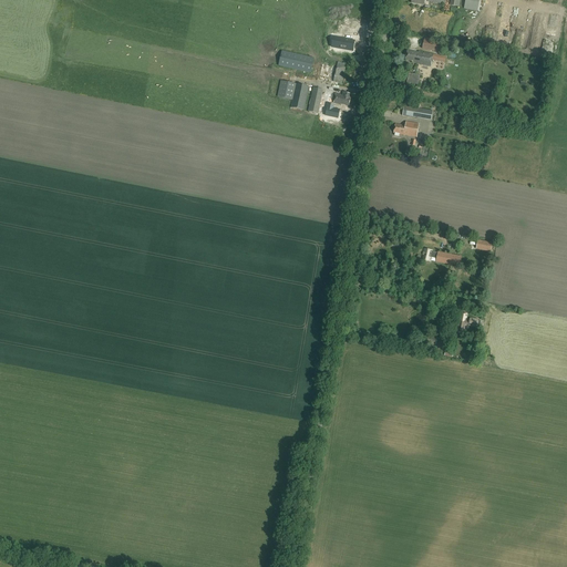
[(476,0),(465,0),(464,9),(477,11),(480,1),(476,0)]
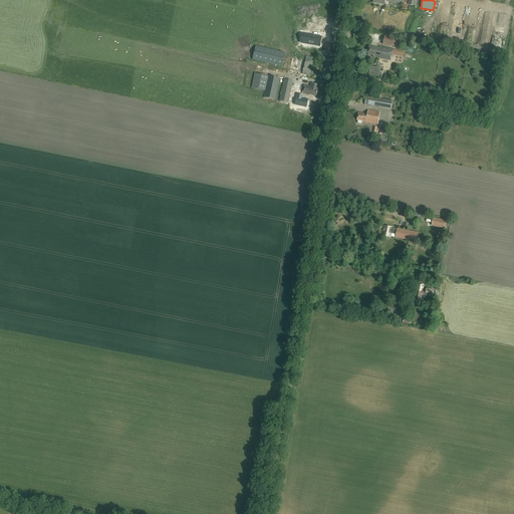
[(320,47),(322,38),(303,34),(301,43),(320,47)]
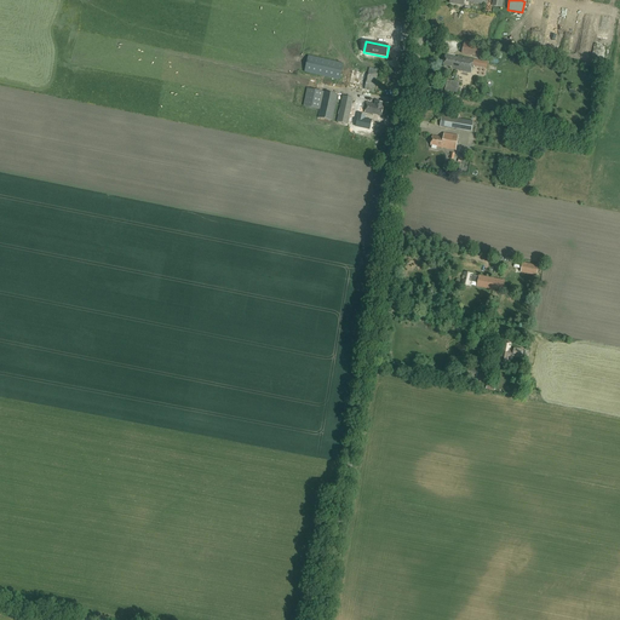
[(464,44),(461,53),(478,57),(481,47),(464,44)]
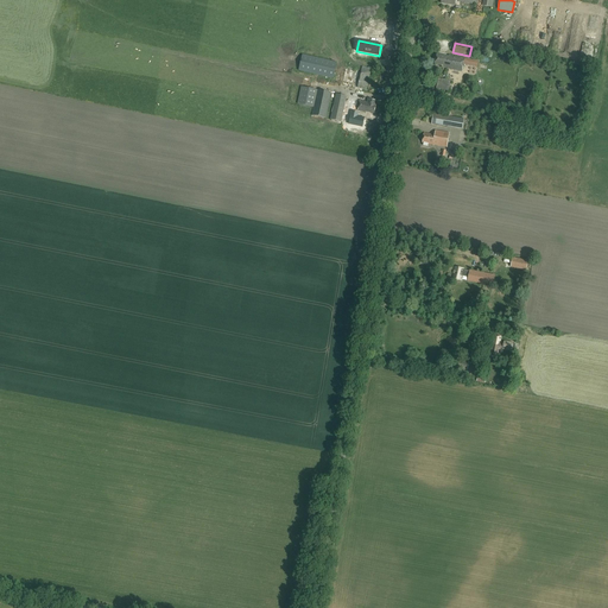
[(299,70),(334,78),(337,63),(303,55),(299,70)]
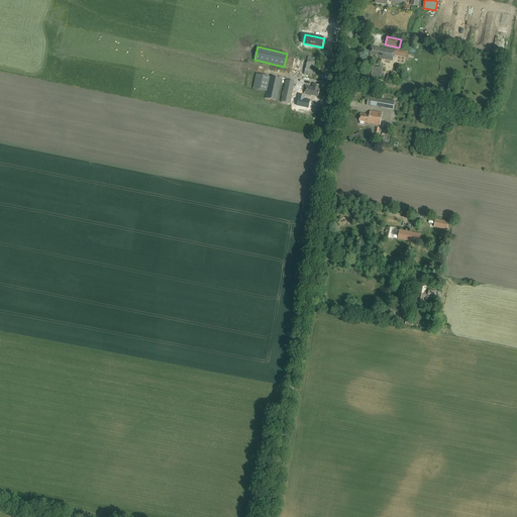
[(377,56),(376,58),(393,61),(395,49),(382,46),(382,48),(372,46),(370,55),(377,56)]
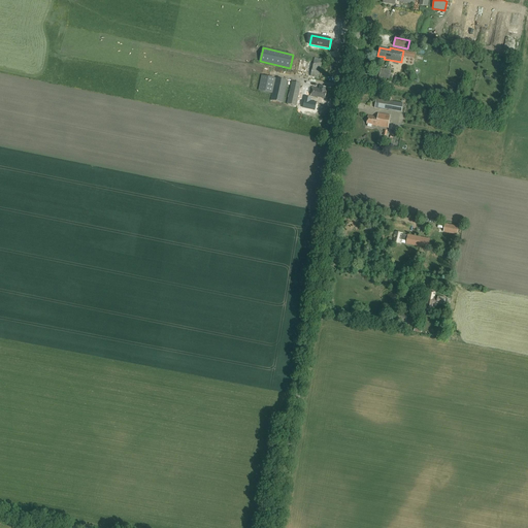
[(314,61),(311,76),(318,77),(321,63),(314,61)]
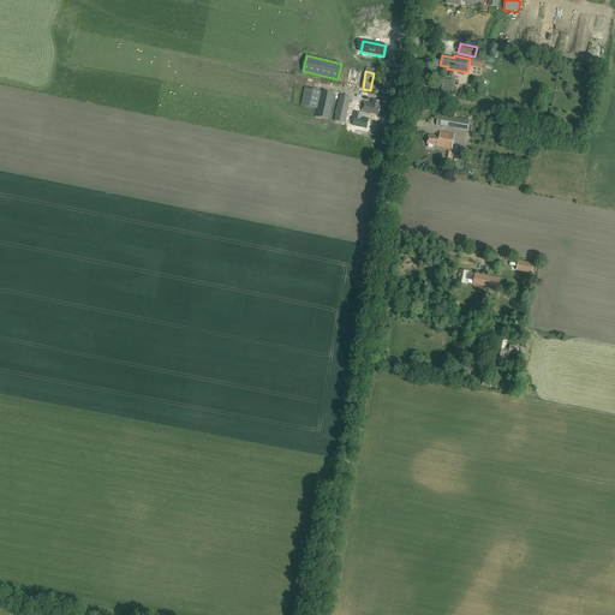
[(446,82),(443,82),(441,90),(454,93),(455,82),(452,81),(447,79),(446,82)]
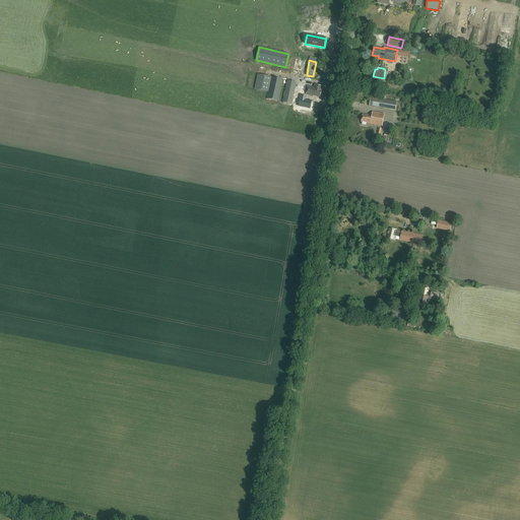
[(254,90),(268,92),(271,78),(257,75),(254,90)]
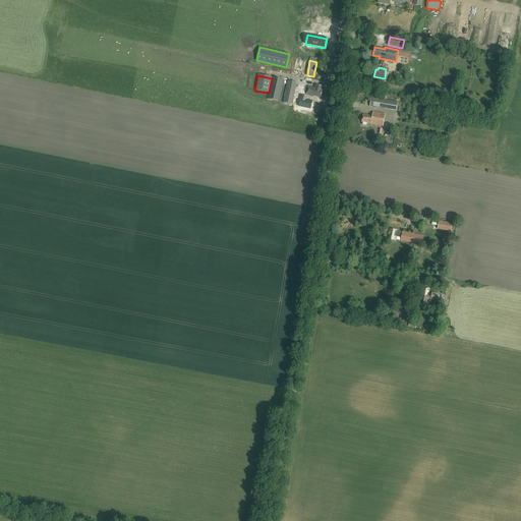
[(284,80),(272,78),(269,93),(268,100),(279,103),(284,80)]
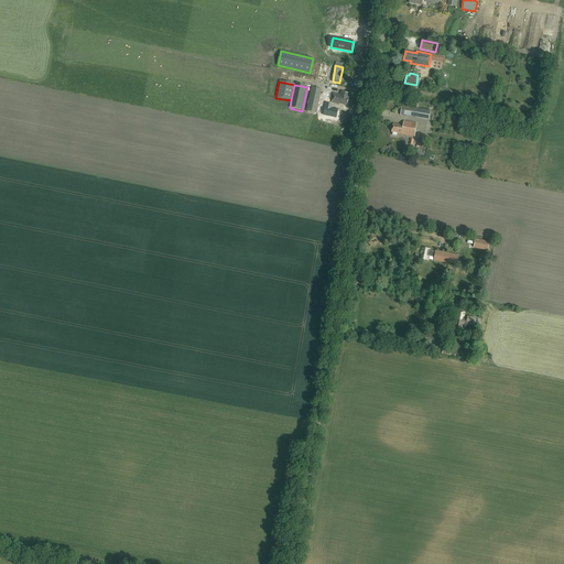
[(320,90),(311,88),(305,111),(315,114),(320,90)]
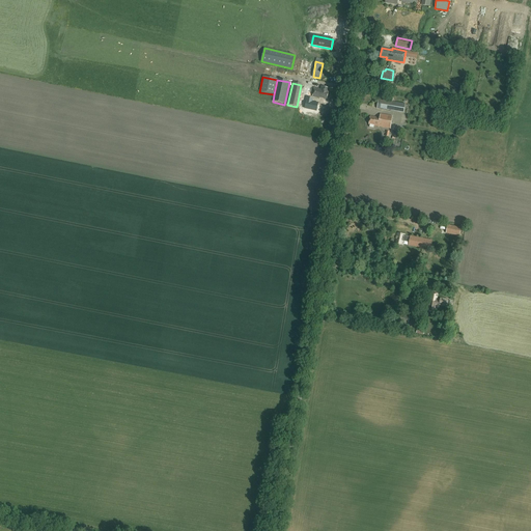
[(319,99),(319,98),(327,99),(329,88),(322,86),(322,89),(314,87),(312,96),(319,99)]
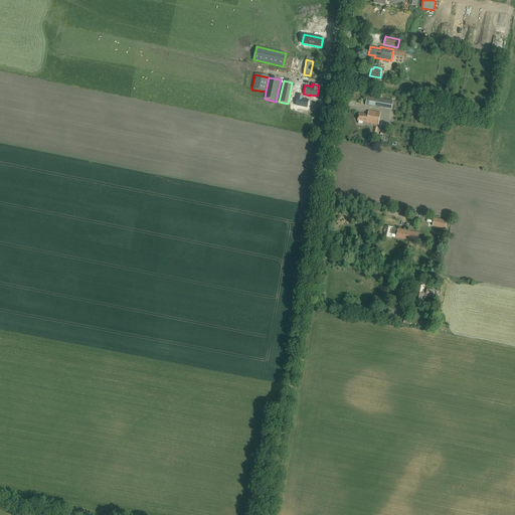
[(298,94),(296,106),(307,108),(309,100),(304,99),(304,96),(298,94)]
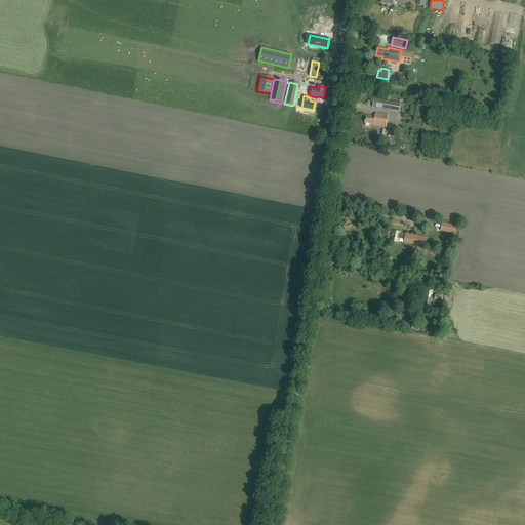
[(391,101),(384,99),(381,109),(389,110),(391,101)]
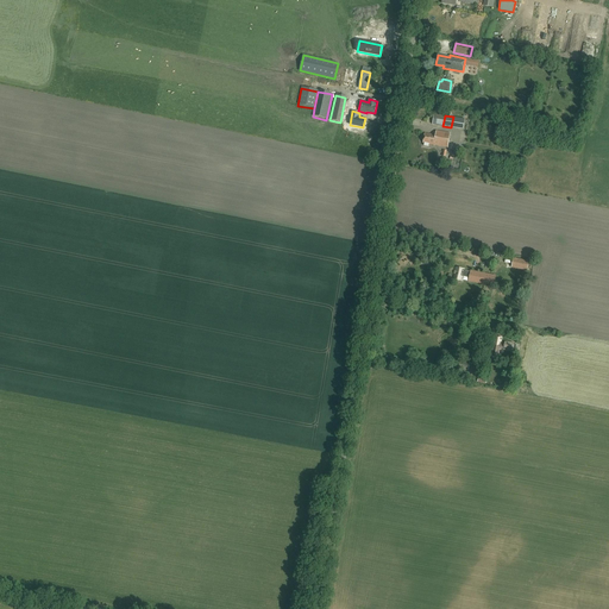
[(424,143),(425,143),(424,145),(428,146),(429,144),(447,148),(450,133),(435,131),(435,135),(425,133),(424,143)]
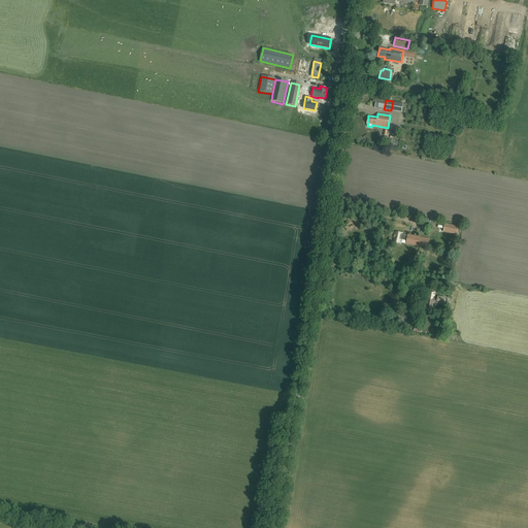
[(446,224),(443,232),(457,234),(459,226),(446,224)]
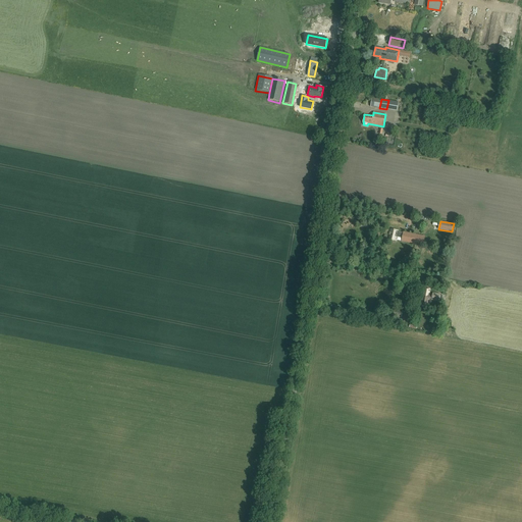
[(388,240),(396,241),(397,237),(402,238),(402,241),(419,245),(421,236),(403,232),(398,231),(398,230),(390,228),(388,240)]
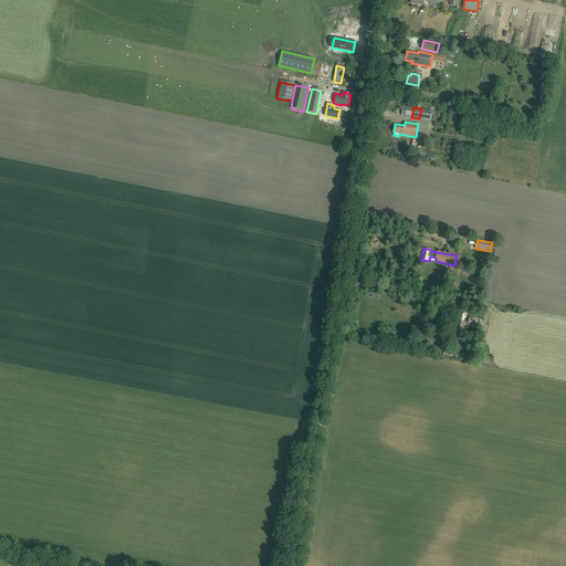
[(463,332),(464,327),(463,327),(463,325),(464,325),(464,324),(468,324),(468,325),(477,326),(478,318),(469,317),(469,318),(465,318),(467,313),(459,312),(457,331),(463,332)]
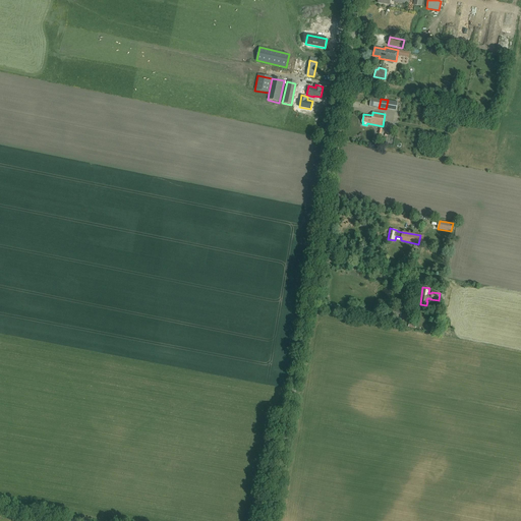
All buildings are outlined.
